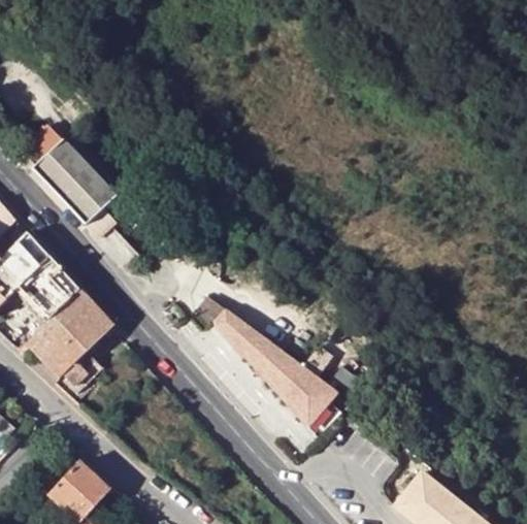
[(0,33),(9,26),(0,15),(0,33)]
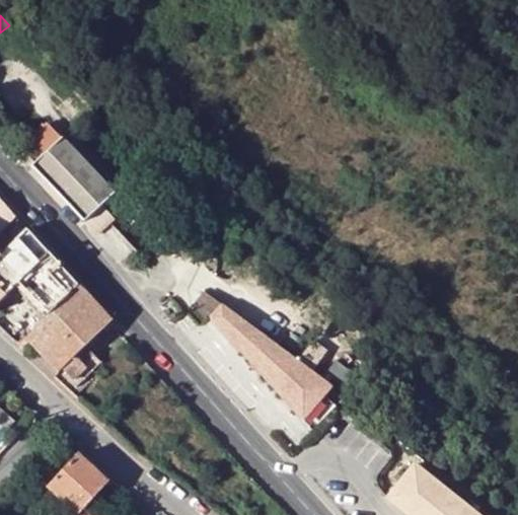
[(49,118),(25,139),(29,145),(25,149),(28,153),(27,155),(84,218),(99,205),(114,220),(129,206),(49,118)]
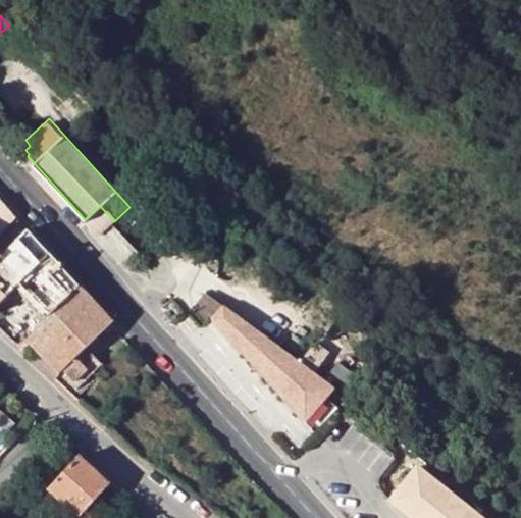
[(0,196),(0,231),(3,228),(16,215),(11,209),(0,196)]
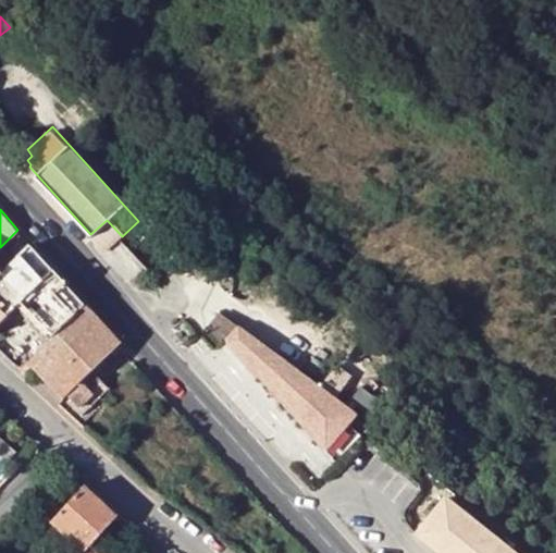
[(0,247),(0,271),(1,271),(0,270),(29,244),(20,233),(7,246),(3,244),(0,247)]
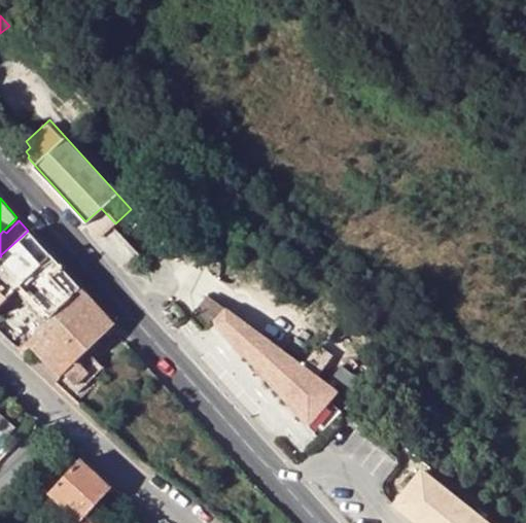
[(0,303),(23,281),(49,254),(37,241),(28,231),(0,255),(1,256),(0,256),(0,303)]
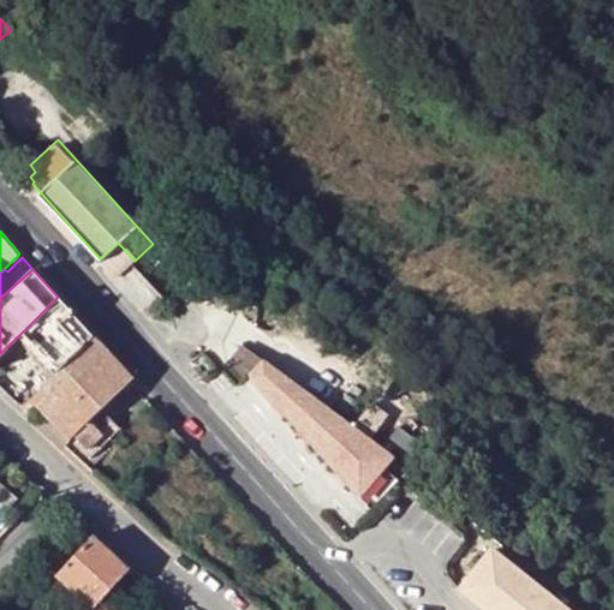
[(58,297),(27,328),(63,366),(94,336),(72,312),(58,297)]
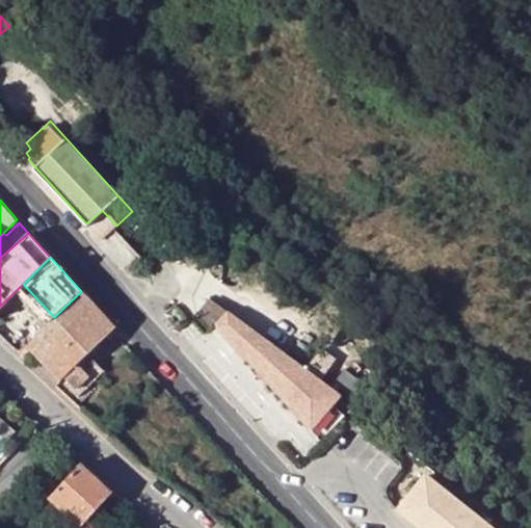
[(54,317),(19,349),(24,353),(31,347),(59,378),(63,374),(78,361),(107,333),(112,337),(118,332),(96,308),(81,291),(54,317)]
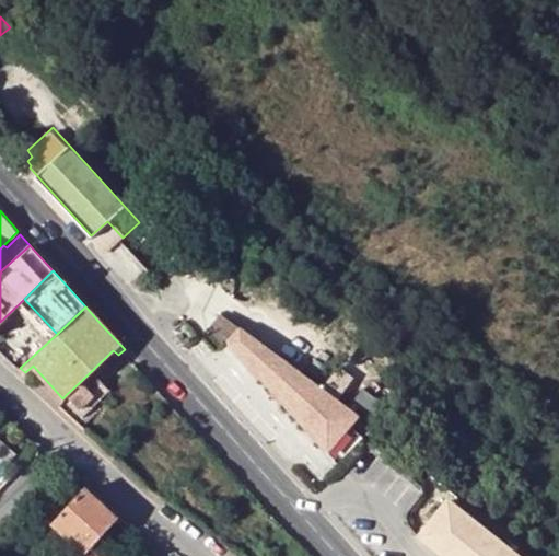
[(241,327),(228,338),(327,449),(353,420),(346,414),(350,408),(241,327)]
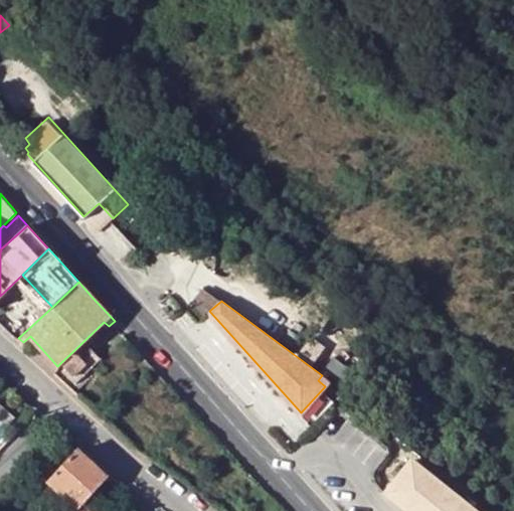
[(75,349),(61,362),(73,374),(87,362),(75,349)]
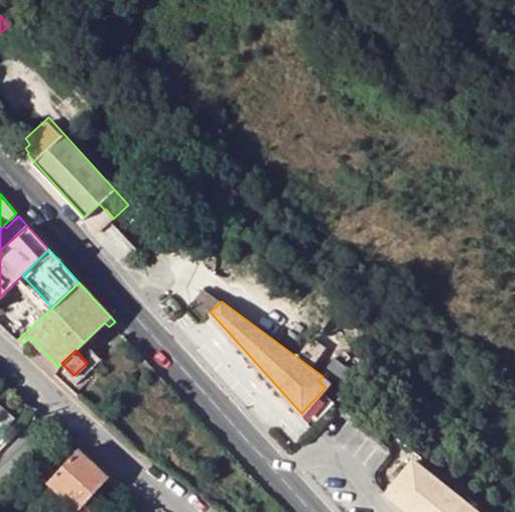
[(109,477),(78,448),(46,482),(73,508),(69,511),(102,511),(89,499),(109,477)]
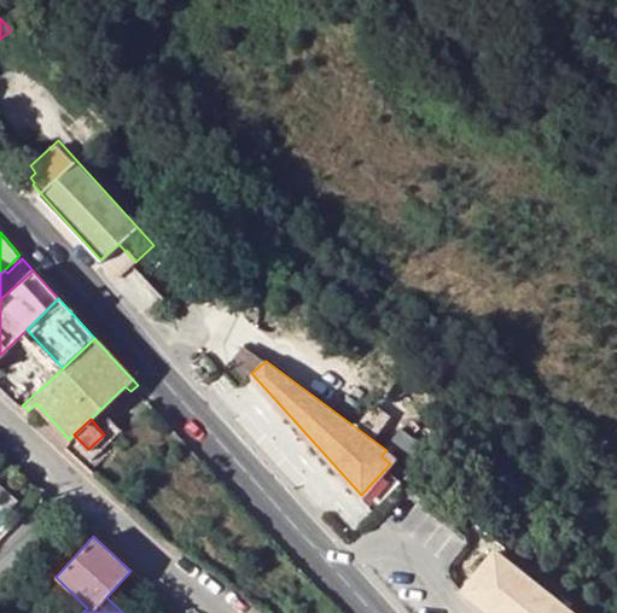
[(574,612),(499,552),(466,591),(492,612),(574,612)]
